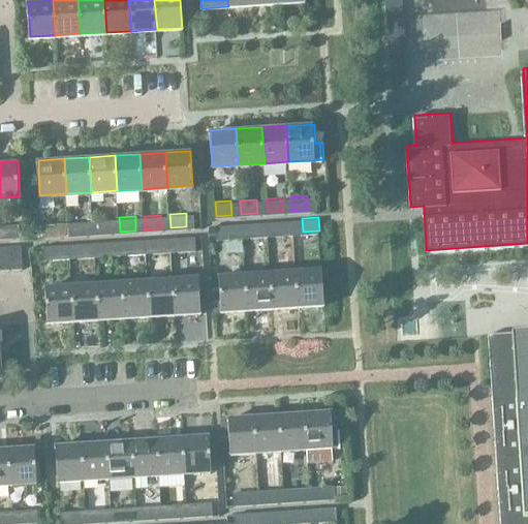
[(110,232),(109,218),(92,219),(93,233),(110,232)]
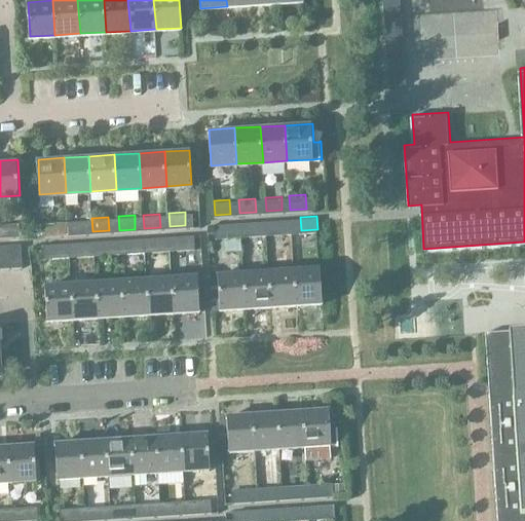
[(84,232),(83,218),(67,219),(68,233),(84,232)]
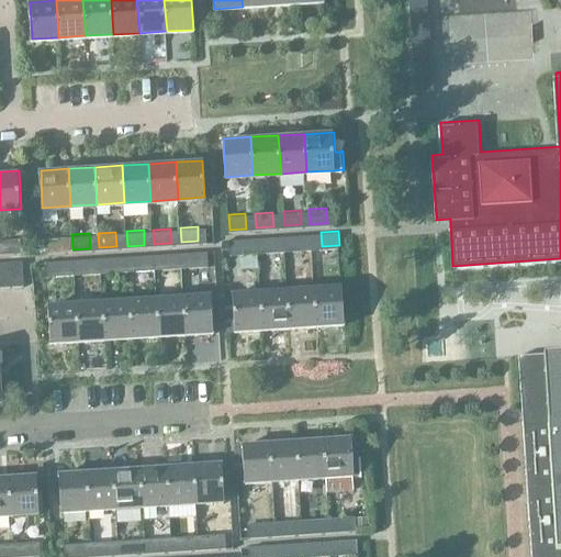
[(312,247),(311,233),(293,234),(294,248),(312,247)]
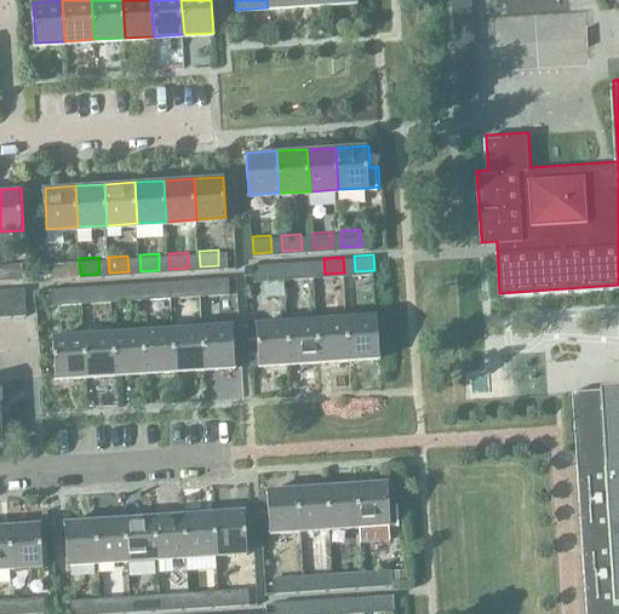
[(315,274),(314,258),(296,259),(296,275),(315,274)]
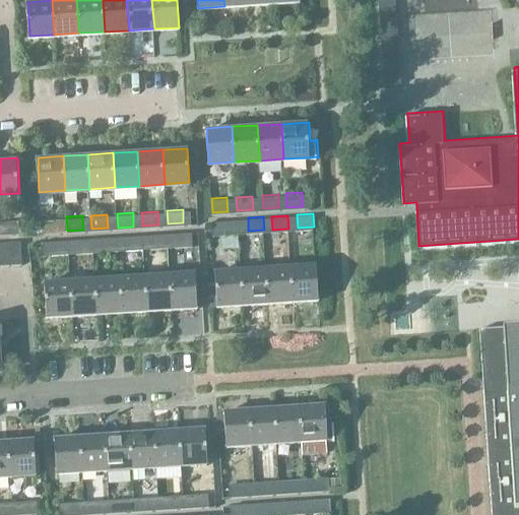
[(58,231),(57,217),(42,218),(43,232),(58,231)]
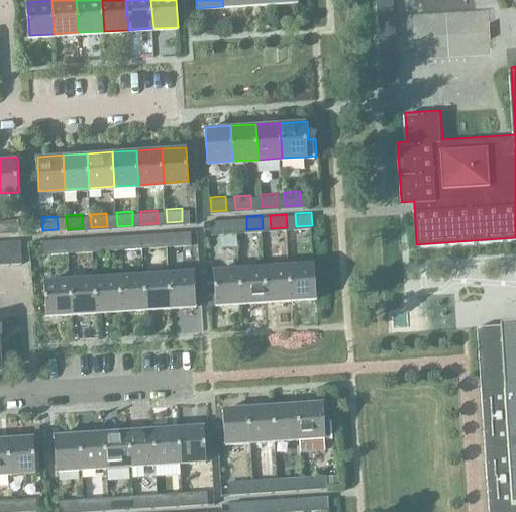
[(0,217),(0,231),(11,230),(10,217),(0,217)]
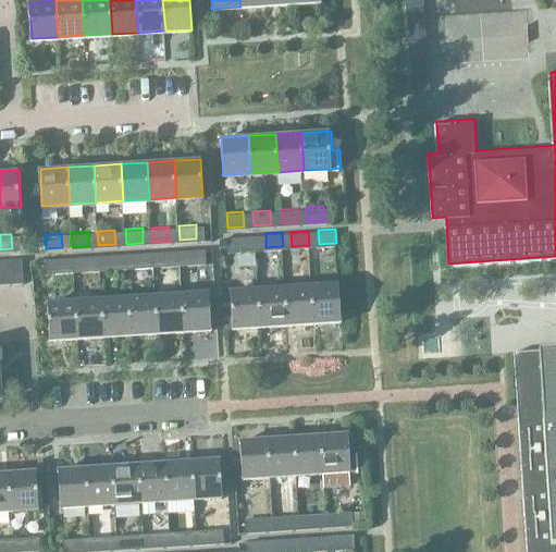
[(238,235),(238,249),(256,248),(255,234),(238,235)]
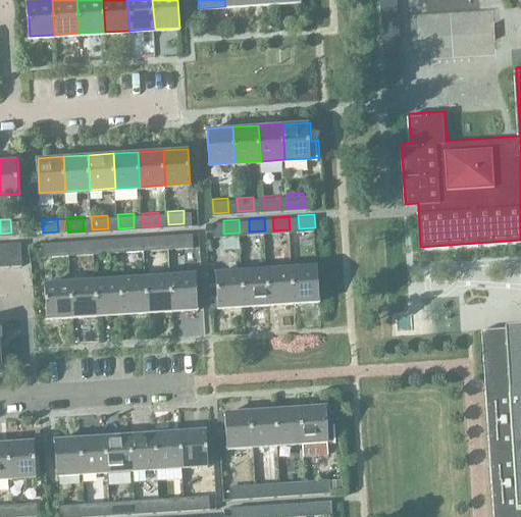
[(177,231),(178,246),(194,245),(193,231),(177,231)]
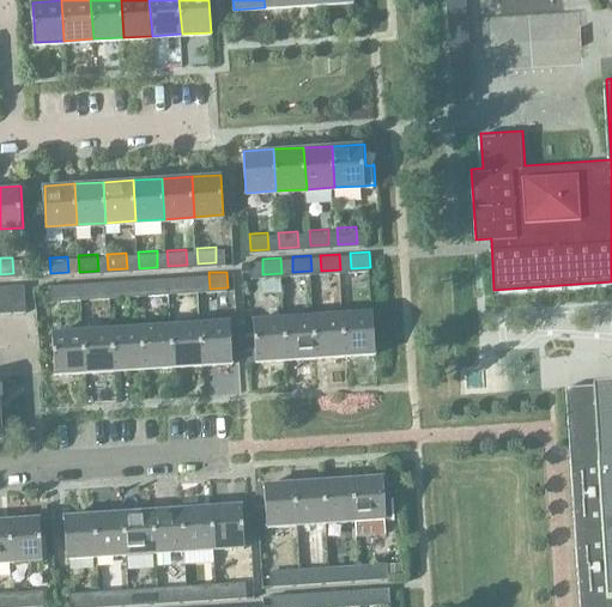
[(179,274),(180,290),(199,289),(198,273),(179,274)]
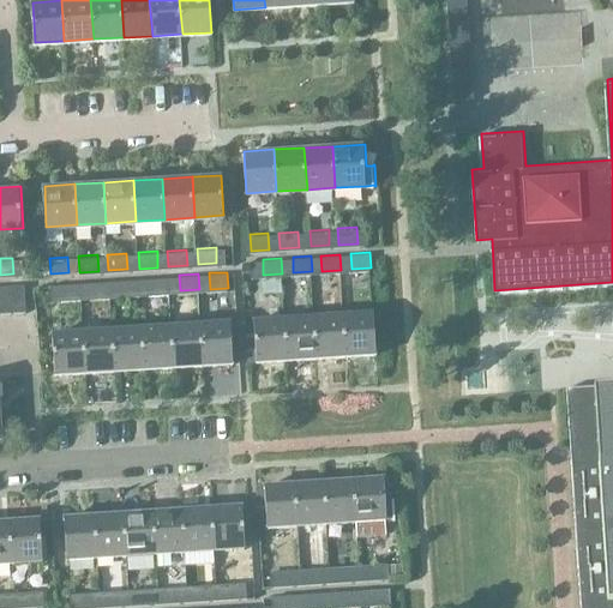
[(149,277),(150,293),(169,292),(168,276),(149,277)]
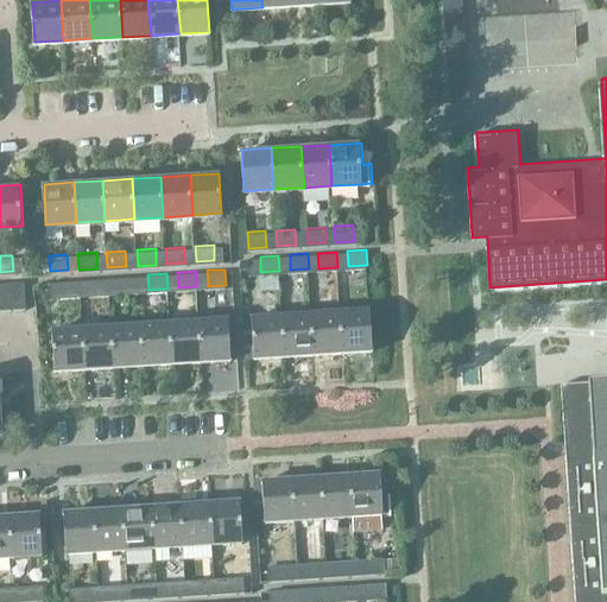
[(120,276),(120,292),(139,291),(138,274),(120,276)]
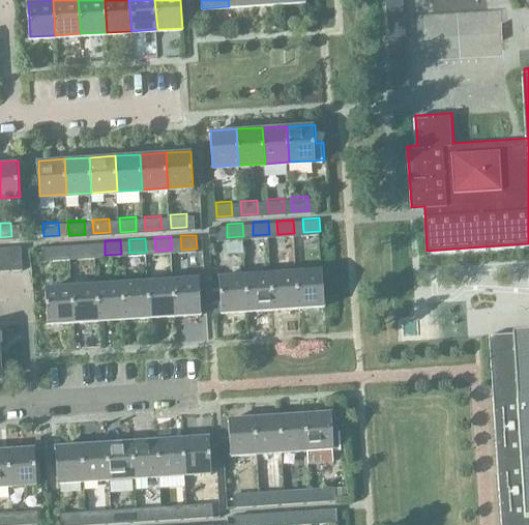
[(78,242),(79,256),(95,255),(94,241),(78,242)]
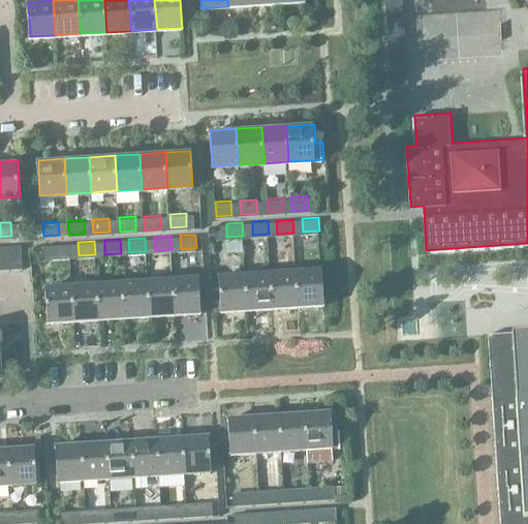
[(54,257),(69,256),(69,242),(53,243),(54,257)]
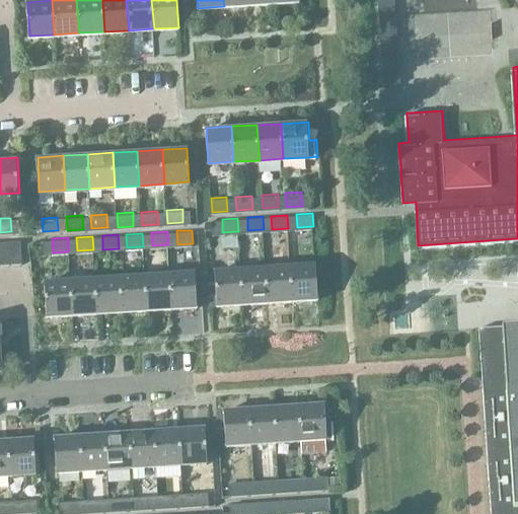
[(21,238),(10,239),(11,263),(23,262),(21,238)]
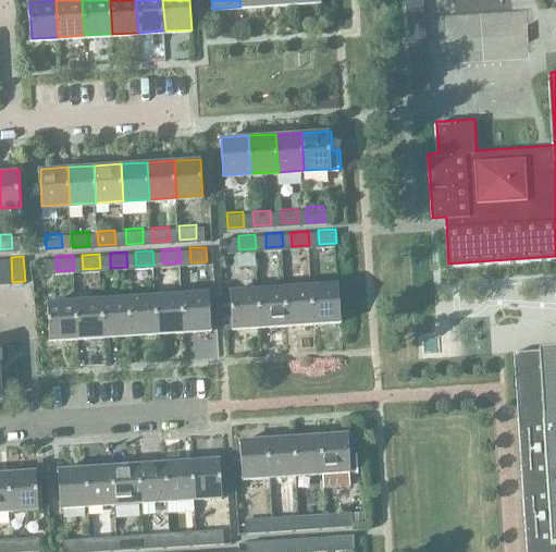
[(11,257),(0,257),(0,282),(12,282),(11,257)]
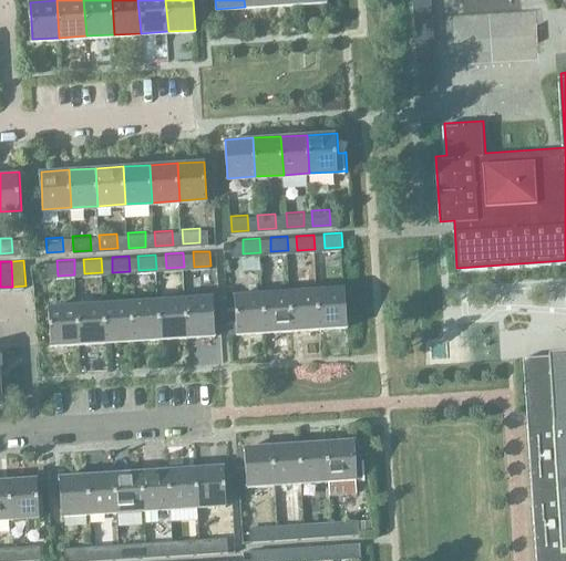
[(347,287),(317,289),(319,328),(348,326),(347,287)]
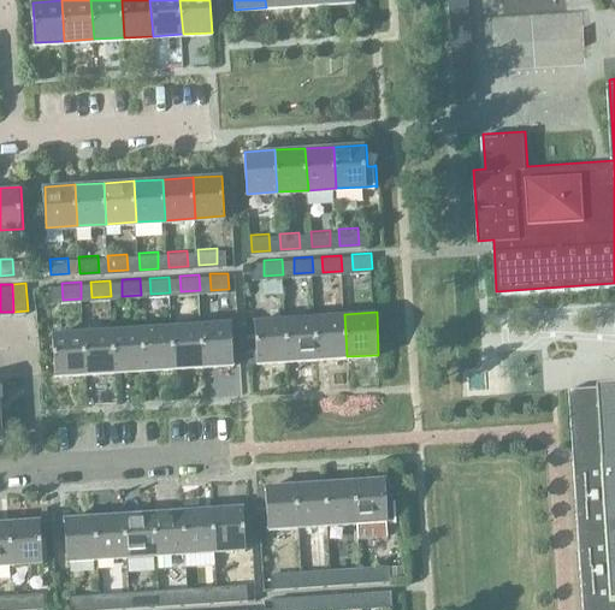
[(344,314),(315,317),(319,359),(347,356),(344,314)]
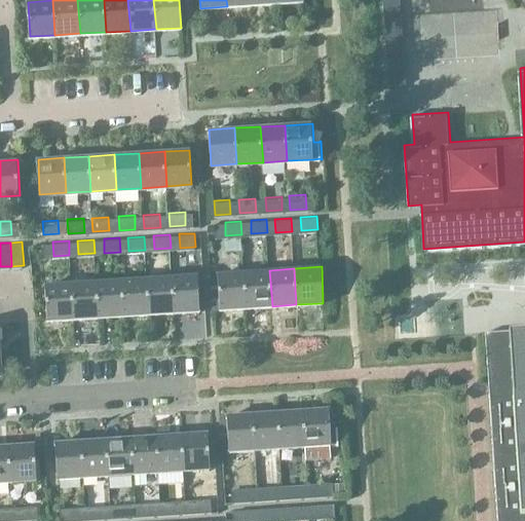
[(269,270),(245,272),(246,307),(272,306),(269,270)]
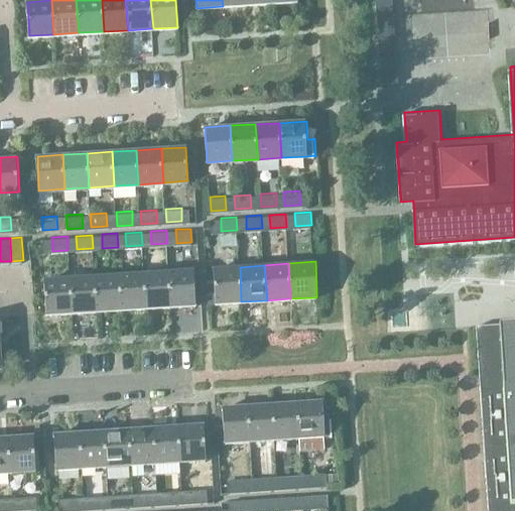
[(241,301),(240,267),(215,269),(217,303),(241,301)]
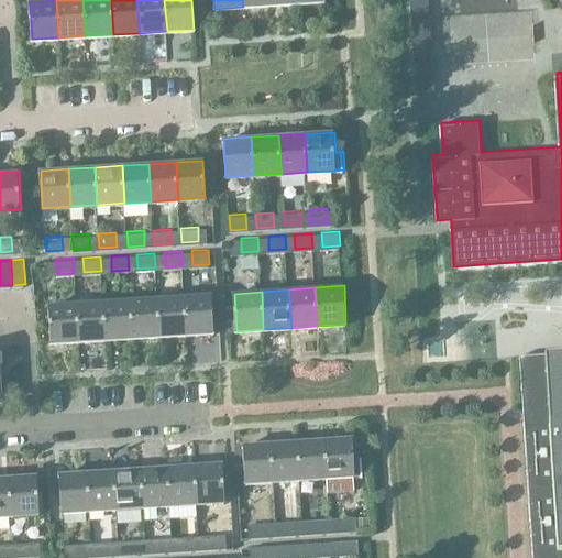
[(215,332),(211,295),(184,296),(187,335),(215,332)]
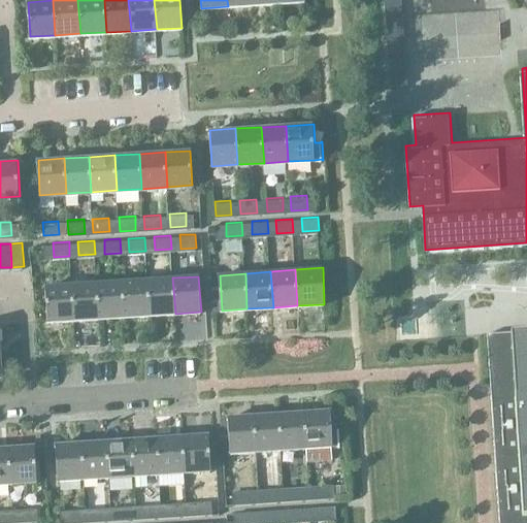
[(175,314),(172,278),(147,280),(150,315),(175,314)]
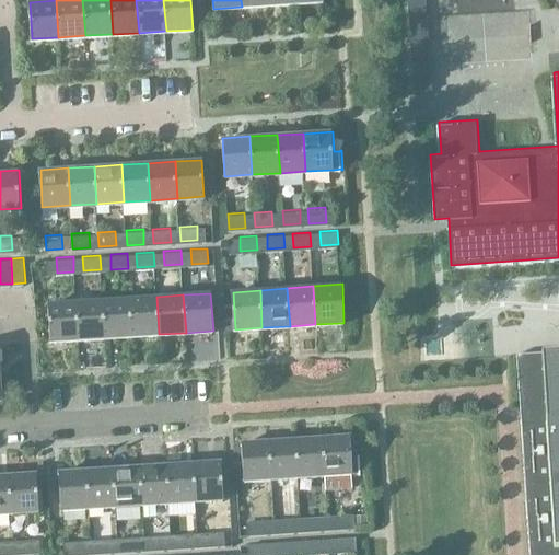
[(159,334),(156,297),(130,299),(132,336),(159,334)]
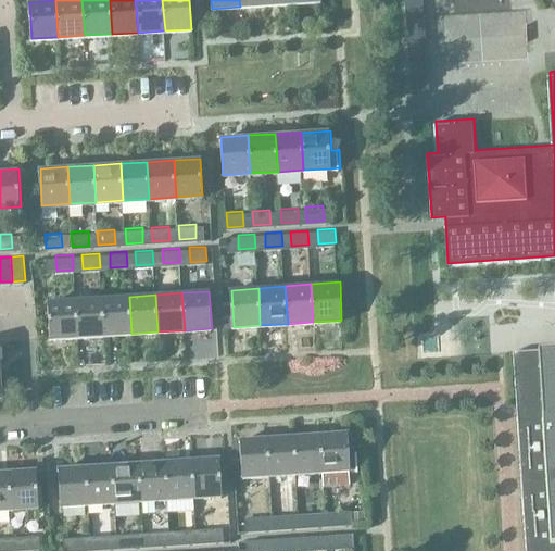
[(131,334),(129,297),(102,298),(104,335),(131,334)]
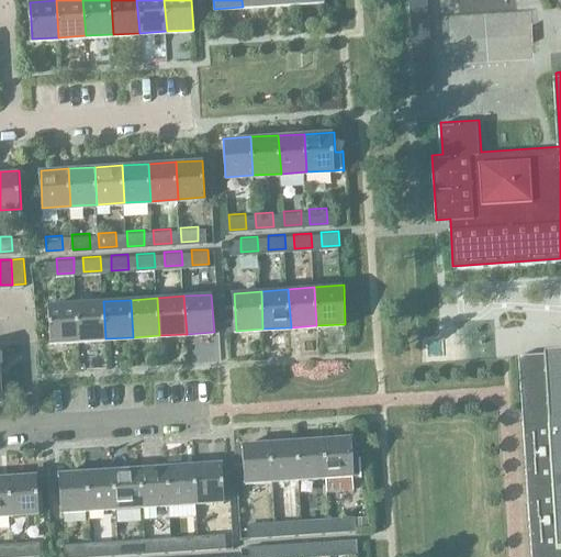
[(78,341),(105,338),(103,301),(76,303),(78,341)]
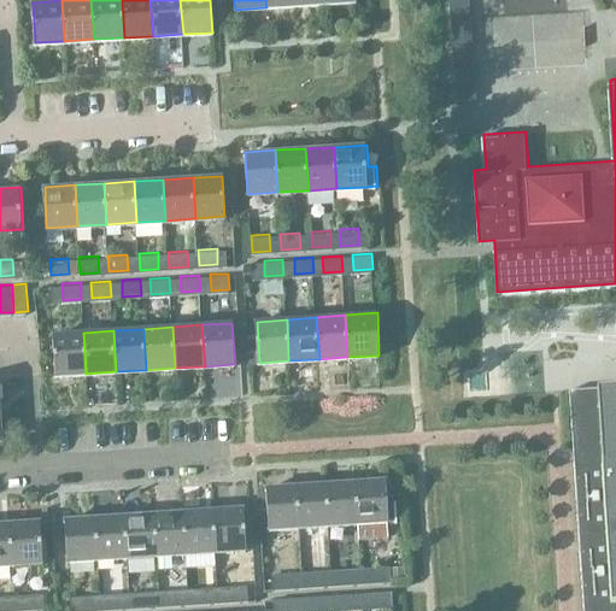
[(56,375),(86,374),(83,333),(54,334),(56,375)]
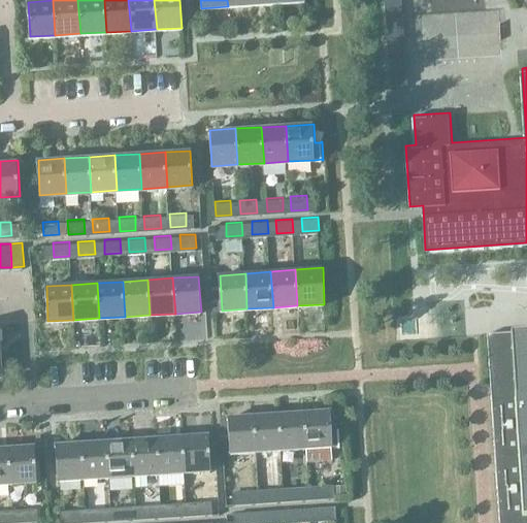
[(450,307),(418,308),(418,325),(450,324),(450,307)]
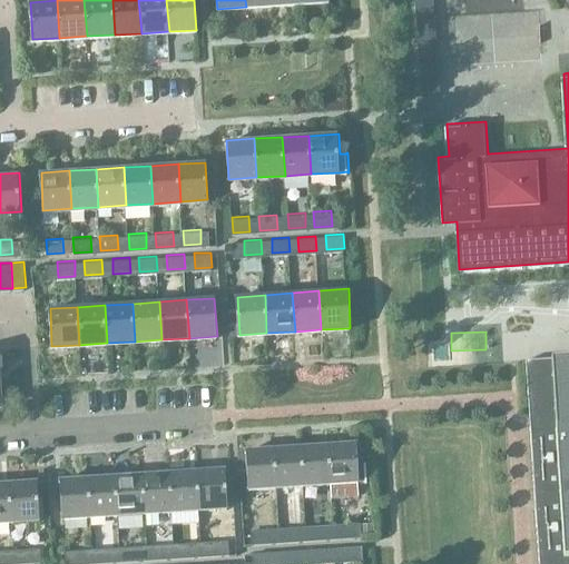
[(568,354),(527,357),(540,563),(568,563),(568,354)]
